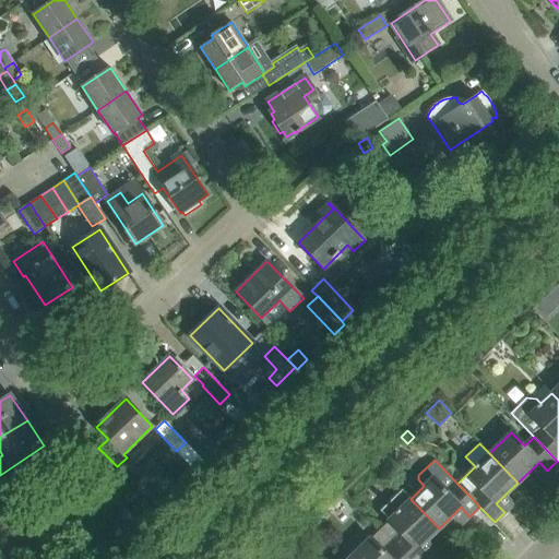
[(379,530),(407,558),(424,558),(426,558),(417,549),(439,528),(411,499),(401,488),(379,510),(389,520),(379,530)]
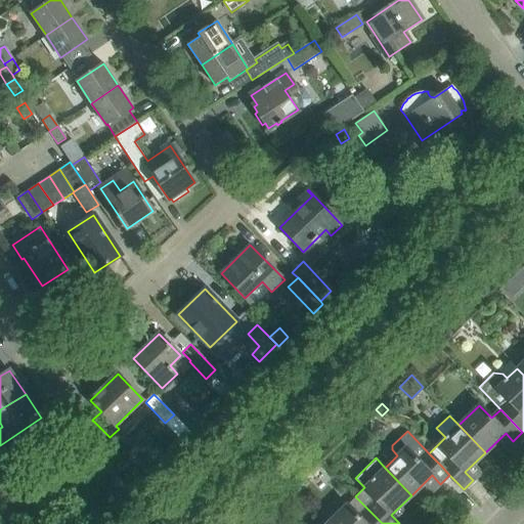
[(286,499),(286,500),(286,501),(287,503),(287,504),(288,505),(289,506),(290,507),(291,507),(292,507),(294,507),(295,507),(296,507),(297,506),(298,505),(298,504),(299,503),(299,501),(299,500),(299,498),(299,497),(298,496),(297,495),(297,494),(296,494),(294,493),(293,493),(292,493),(291,494),(290,494),(289,495),(288,496),(287,497),(287,498),(286,499)]
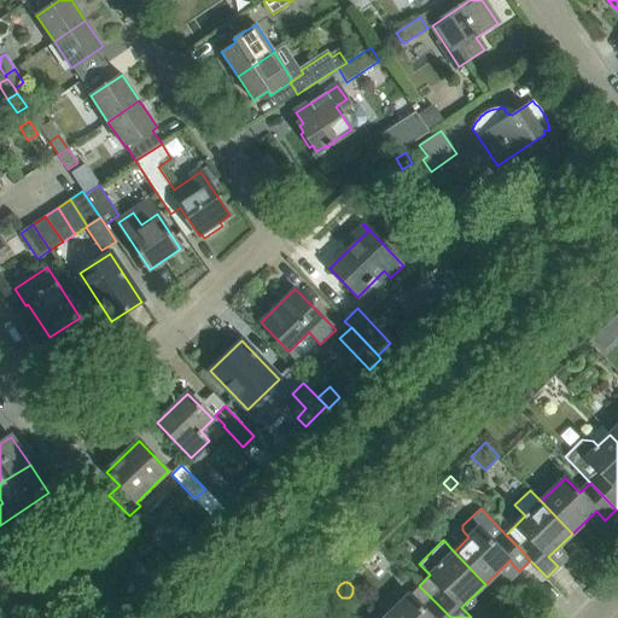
[(385,617),(450,617),(419,586),(385,617)]
